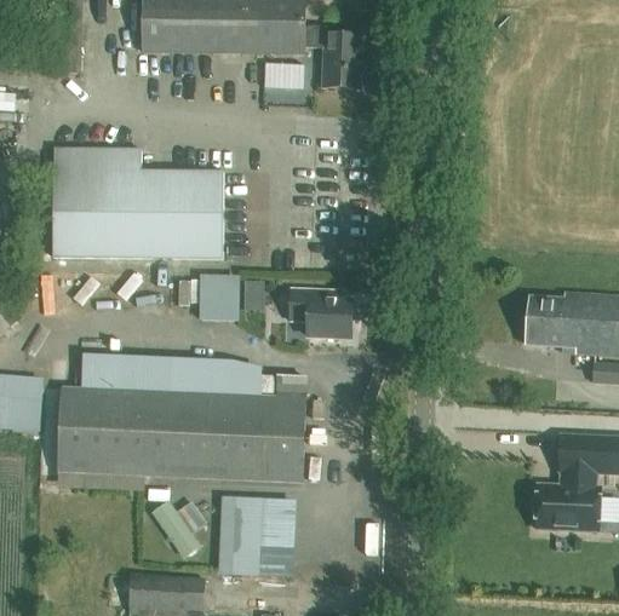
[(141,0),(141,51),(304,52),(304,46),(325,47),(322,86),(359,87),(361,34),(326,33),(327,26),(304,26),(304,0),(141,0)]
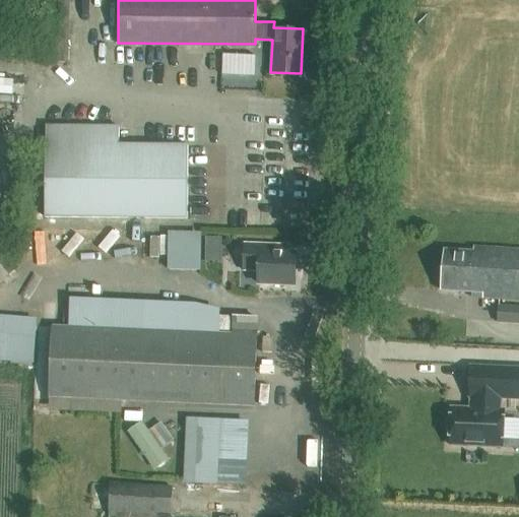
[(254,72),(255,53),(241,53),(241,49),(203,48),(203,70),(254,72)]
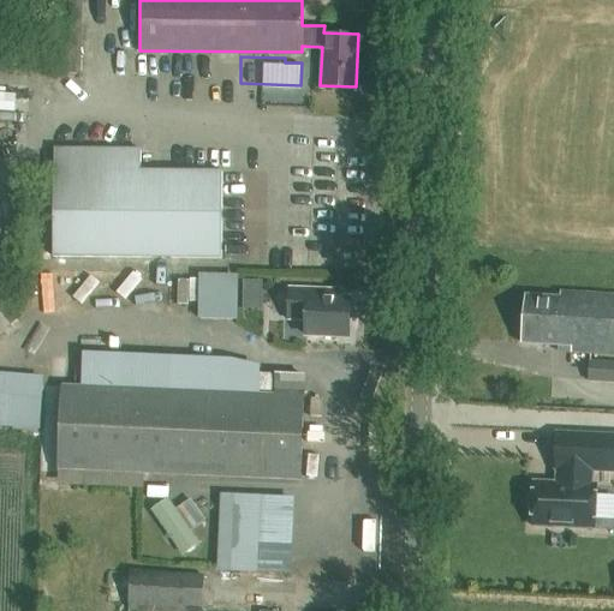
[(53,147),(52,255),(220,256),(221,169),(139,168),(139,147),(53,147)]
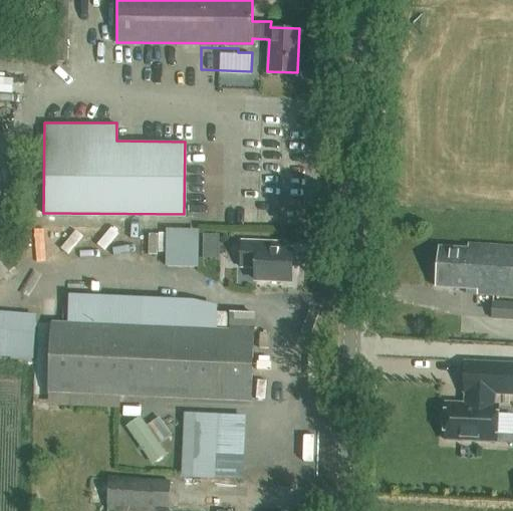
[(271,190),(284,191),(284,177),(272,177),(271,190)]
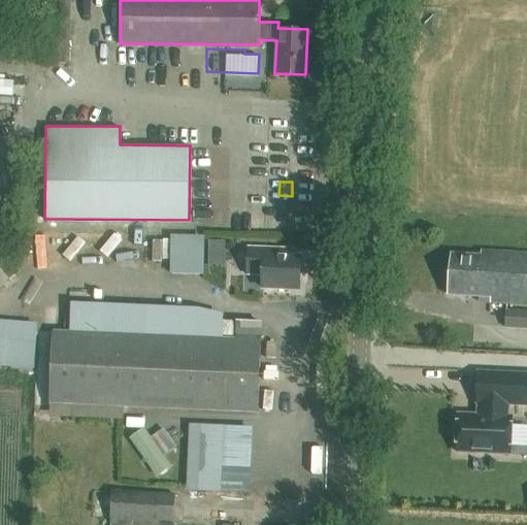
[(117,251),(133,254),(135,239),(93,231),(89,256),(114,261),(117,251)]
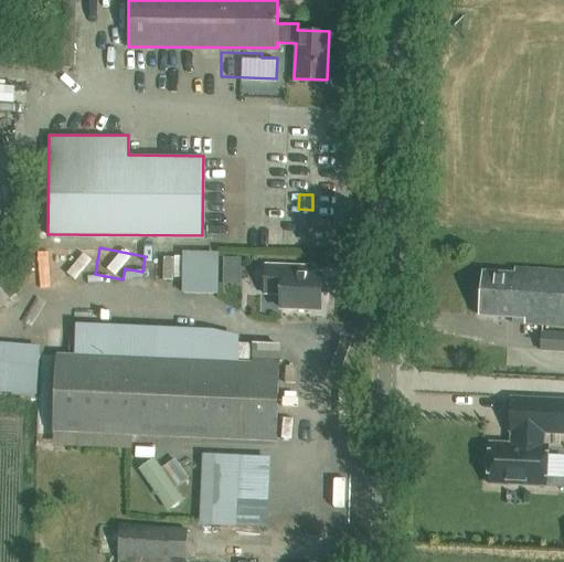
[(188,292),(221,290),(219,250),(177,252),(178,276),(187,276),(188,292)]
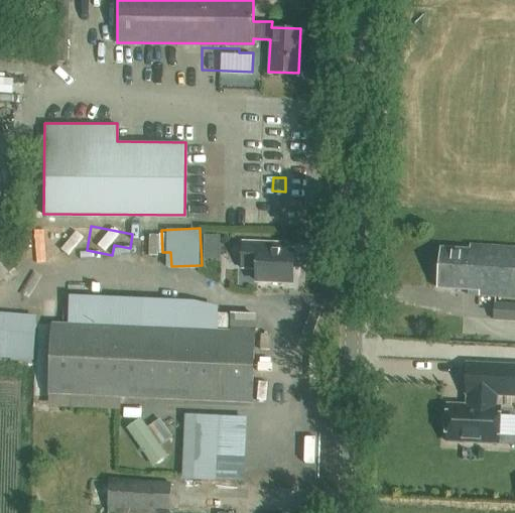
[(67,251),(75,257),(89,238),(78,230),(72,239),(62,233),(46,255),(57,263),(67,251)]
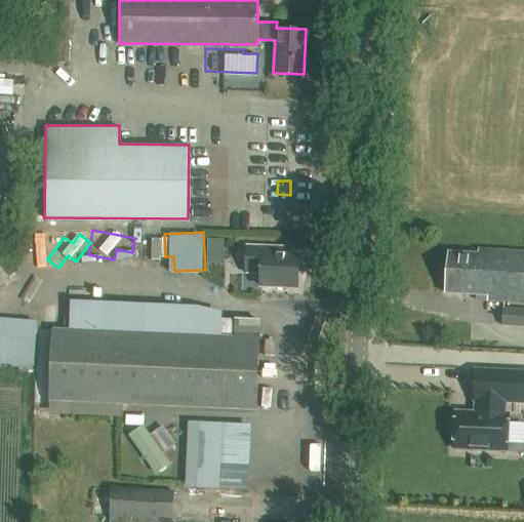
[(296,286),(298,254),(287,254),(287,246),(246,244),(245,271),(260,272),(259,284),(296,286)]
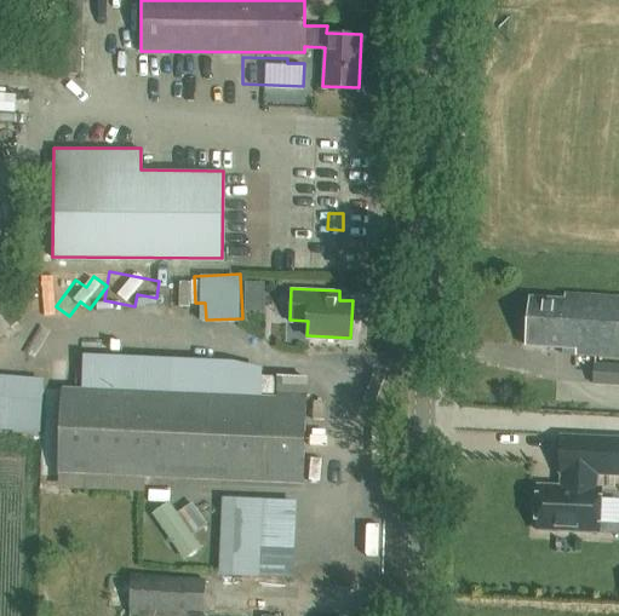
[(618,355),(618,294),(563,292),(562,298),(528,295),(526,343),(575,346),(574,352),(618,355)]
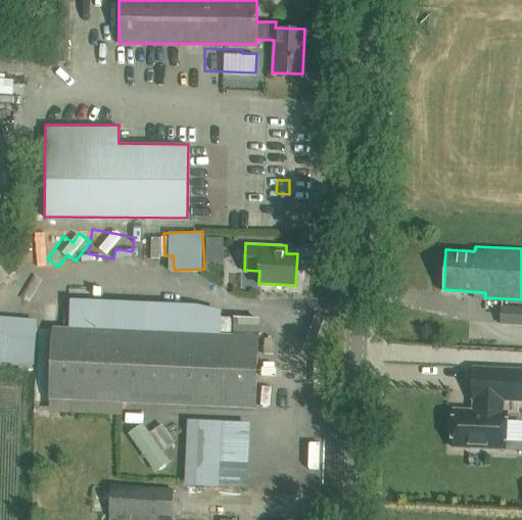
[(521,323),(521,306),(501,305),(501,322),(521,323)]
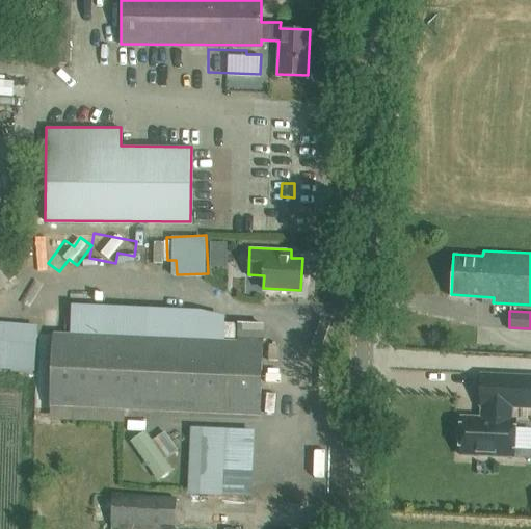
[(0,362),(37,363),(38,318),(0,317),(0,362)]
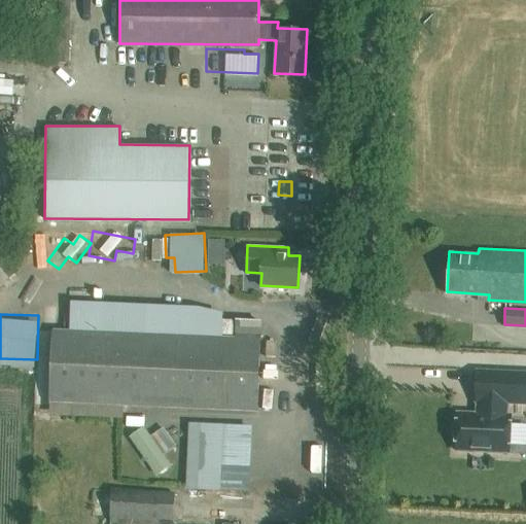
[(255,410),(259,320),(236,319),(235,337),(51,328),(48,400),(255,410)]
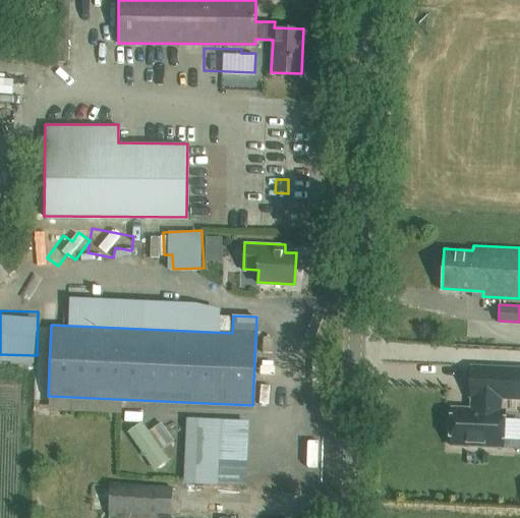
[(501,397),(519,397),(519,366),(470,364),(469,395),(473,396),(473,408),(451,407),(450,444),(503,446),(504,409),(500,409),(501,397)]
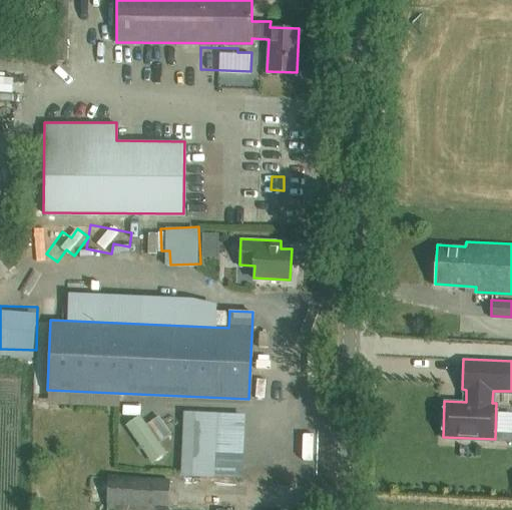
[(186,407),(186,471),(224,471),(224,407),(186,407)]
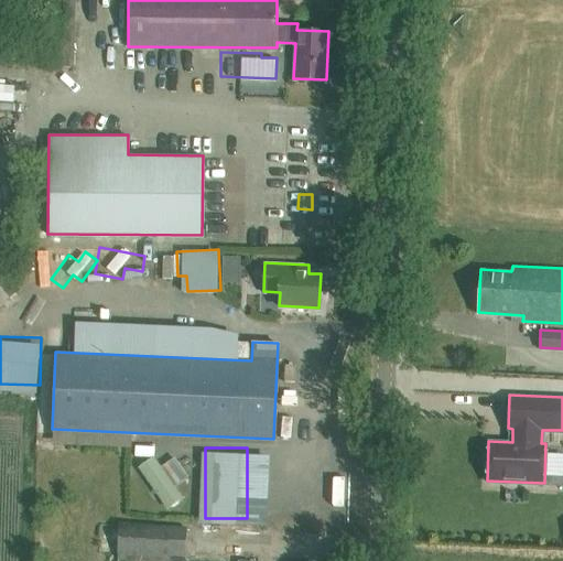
[(168,455),(158,462),(152,455),(138,466),(166,508),(182,497),(169,478),(179,471),(168,455)]
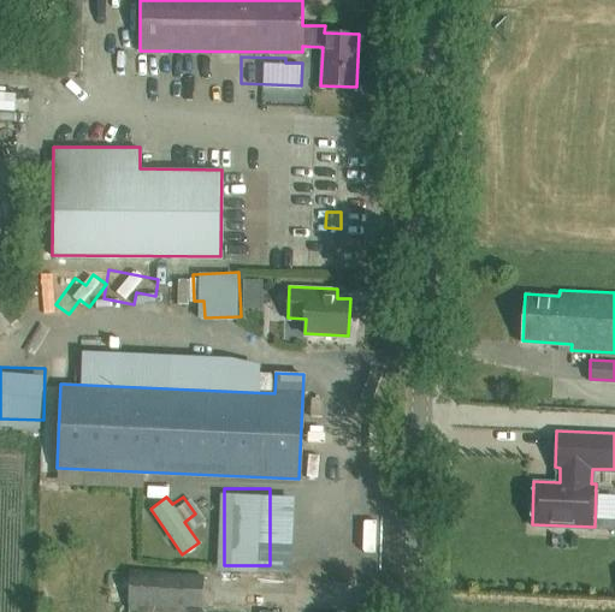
[(231,570),(231,565),(218,565),(217,599),(270,601),(271,571),(231,570)]
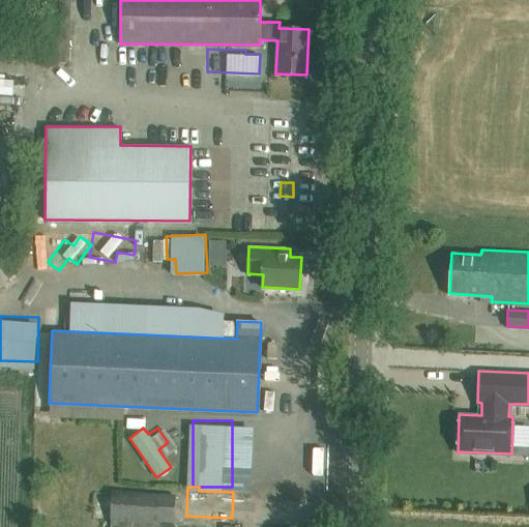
[(176,526),(177,526),(174,526),(175,494),(112,491),(109,526),(176,526)]
